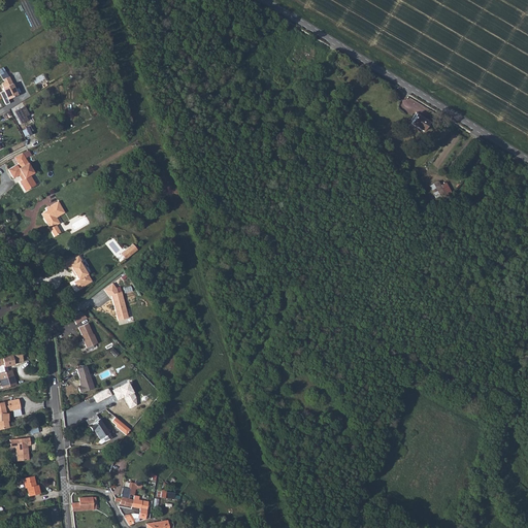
[(8,76),(2,79),(4,84),(2,86),(3,88),(1,89),(6,100),(17,95),(8,76)]
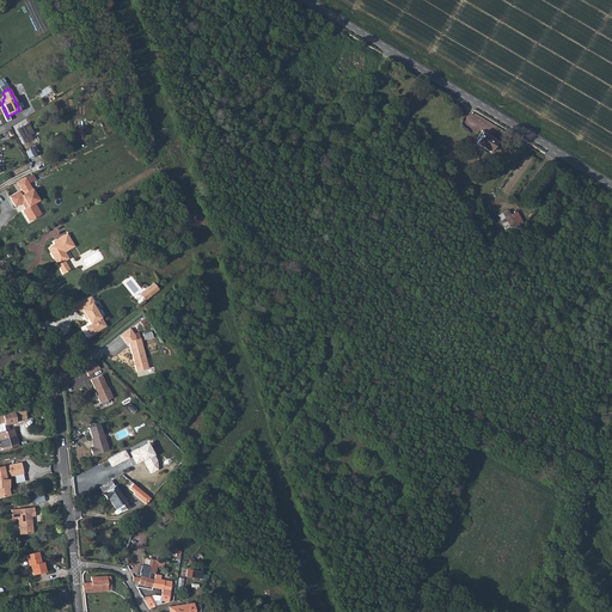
[(463,128),(475,129),(476,112),(464,111),(463,128)]
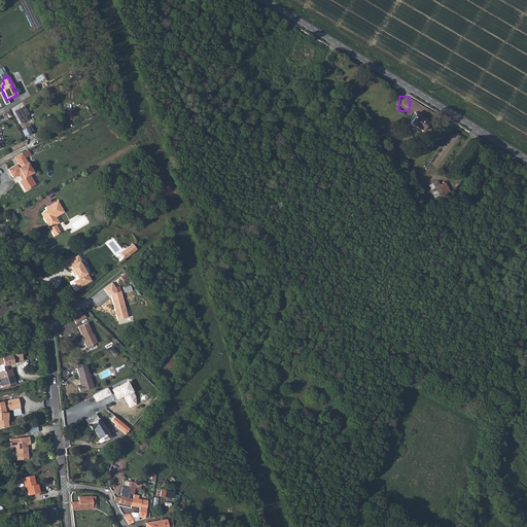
[(24,106),(14,111),(21,124),(27,120),(25,115),(29,114),(24,106)]
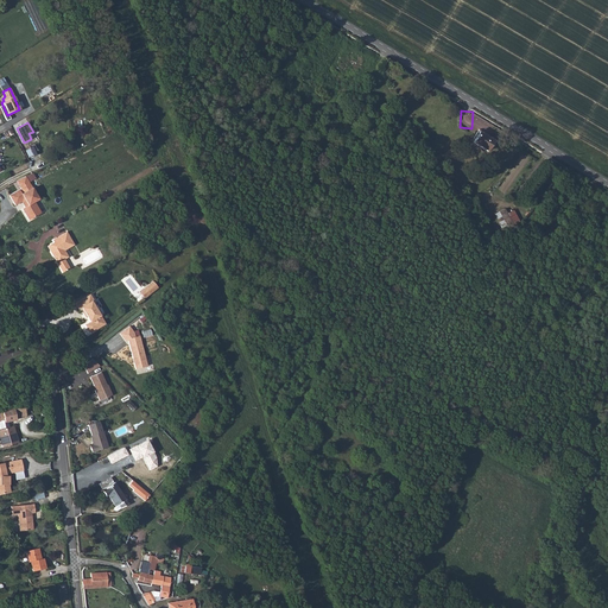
[(473,140),(487,150),(493,139),(480,131),(473,140)]
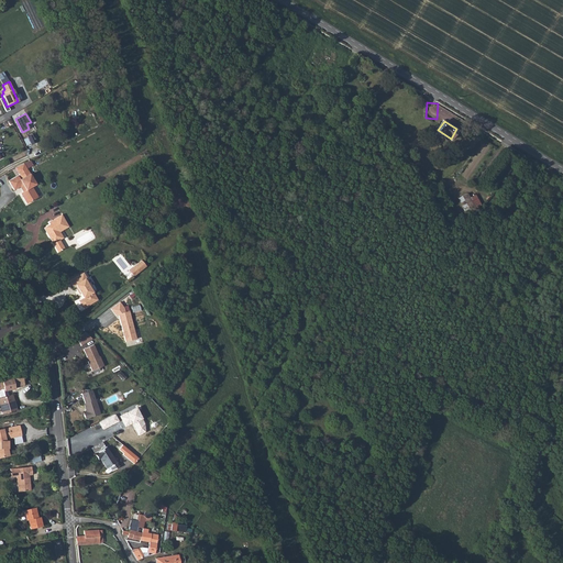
[(8,184),(13,192),(21,188),(24,194),(20,196),(26,206),(37,199),(32,189),(35,187),(29,176),(23,165),(14,170),(19,177),(13,180),(8,184)]
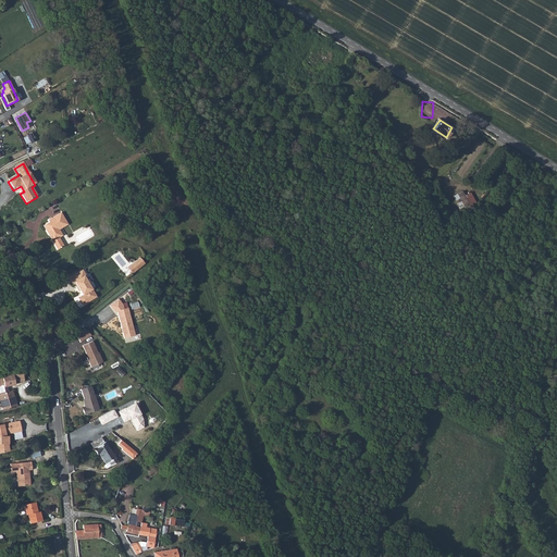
[(462,192),(453,196),(459,211),(475,203),(470,193),(465,195),(462,192)]
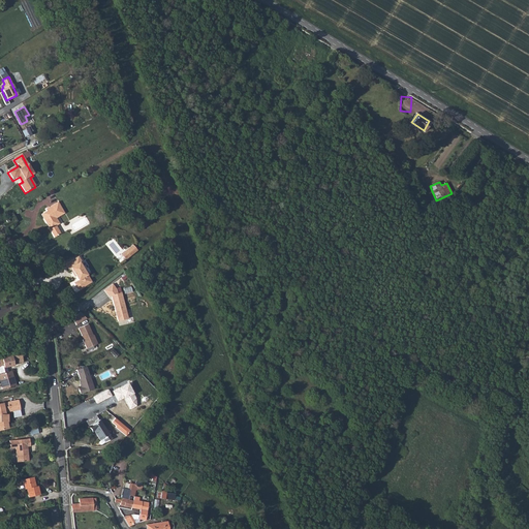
[(42,216),(48,225),(50,224),(52,228),(51,229),(56,239),(62,235),(58,227),(61,225),(57,219),(65,214),(58,203),(45,211),(48,213),(42,216)]
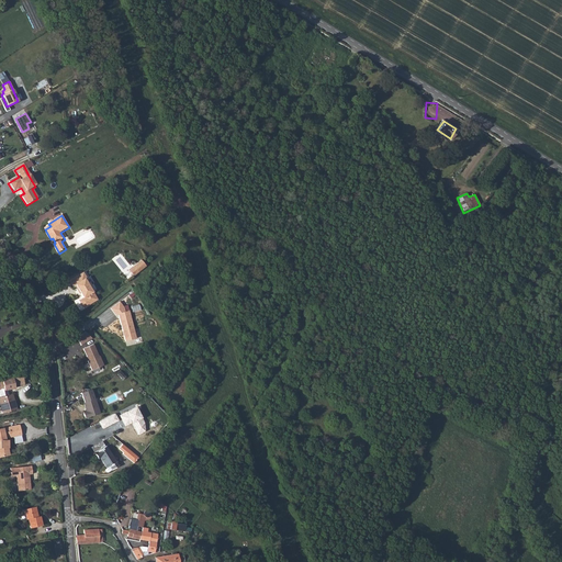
[(141,260),(128,270),(134,277),(146,266),(141,260)]
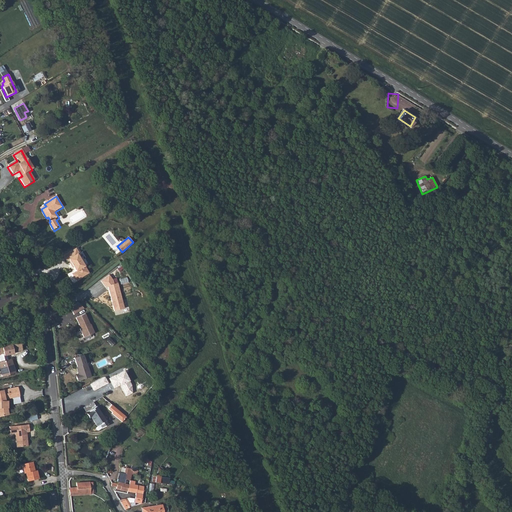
[(77,256),(73,251),(61,259),(64,264),(65,264),(70,272),(71,271),(74,275),(69,278),(73,285),(86,277),(82,270),(82,267),(81,264),(79,264),(75,258),(77,256)]
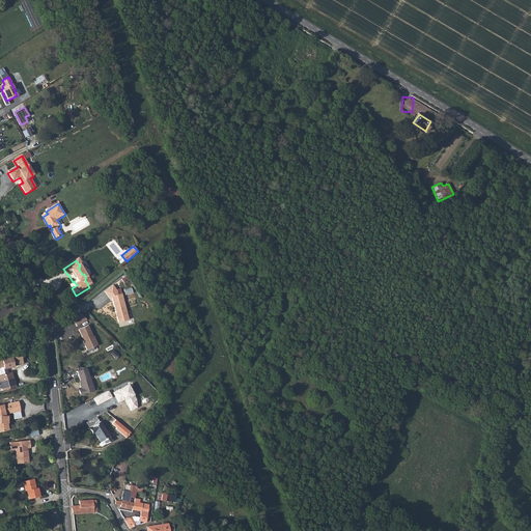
[(109,298),(111,297),(115,312),(116,312),(117,316),(116,316),(118,322),(129,318),(121,292),(120,288),(116,289),(113,285),(104,290),(109,298)]
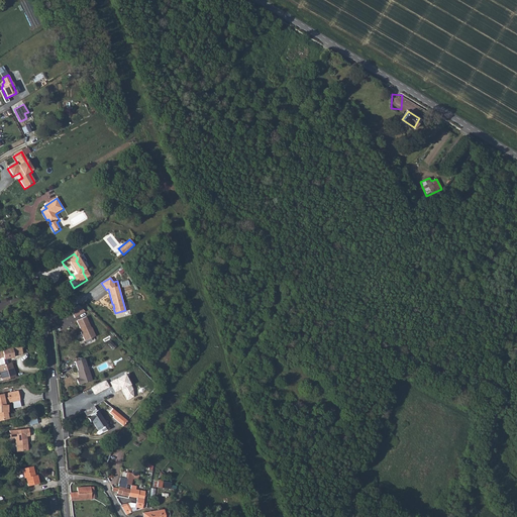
[(80,304),(70,311),(74,317),(84,311),(80,304)]
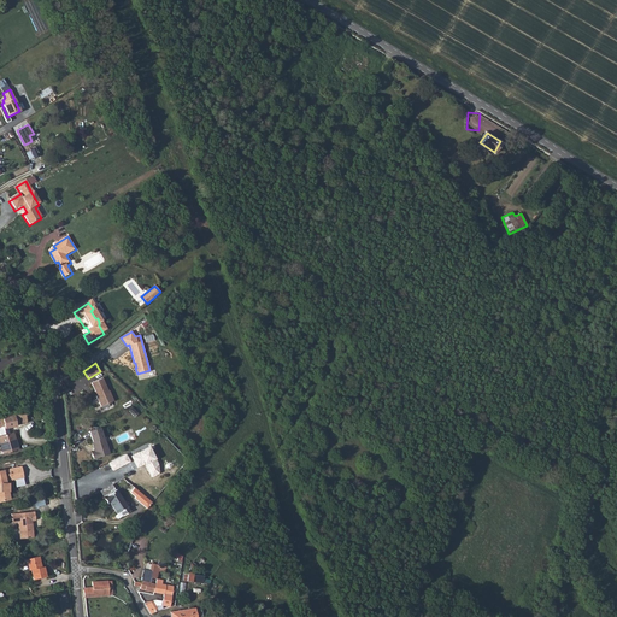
[(101,377),(90,382),(97,395),(95,395),(100,406),(112,400),(109,391),(107,391),(101,377)]
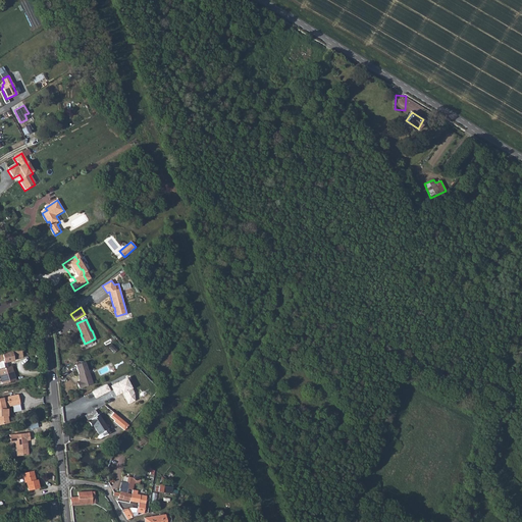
[(113,353),(116,350),(111,344),(108,346),(113,353)]
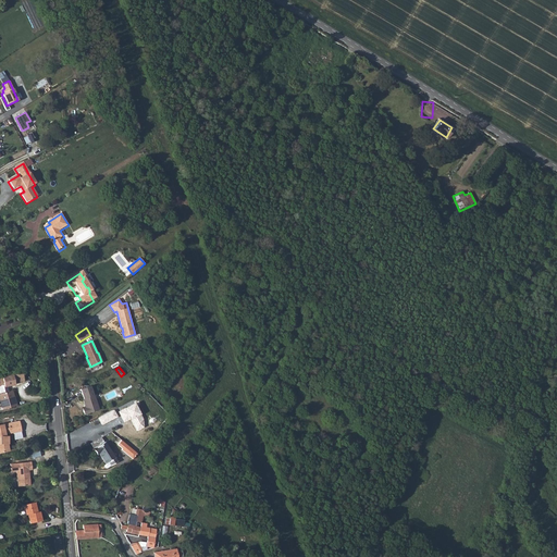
[(23,382),(21,373),(0,378),(0,404),(2,411),(17,406),(12,392),(8,393),(7,387),(13,385),(13,384),(23,382)]
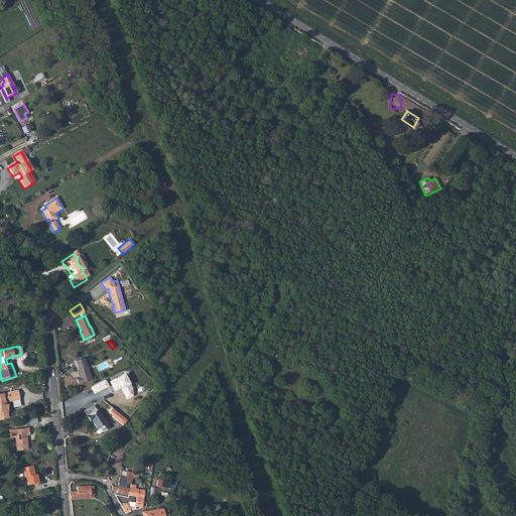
[(83,357),(74,361),(77,369),(76,369),(79,377),(80,379),(77,380),(78,384),(92,379),(87,365),(86,365),(83,357)]
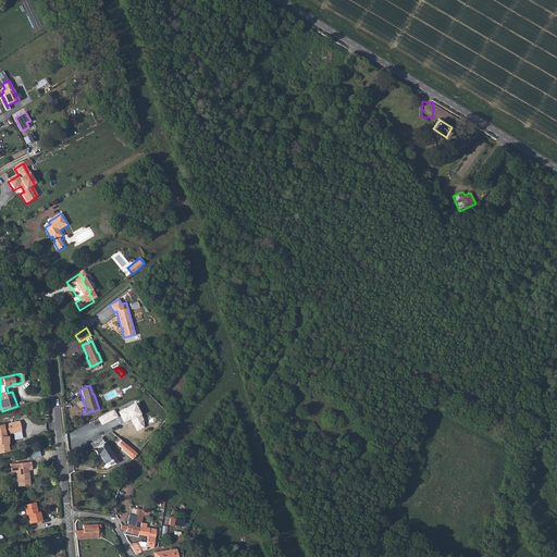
[(123,408),(118,411),(123,423),(130,420),(136,432),(147,426),(139,413),(133,401),(122,407),(123,408)]
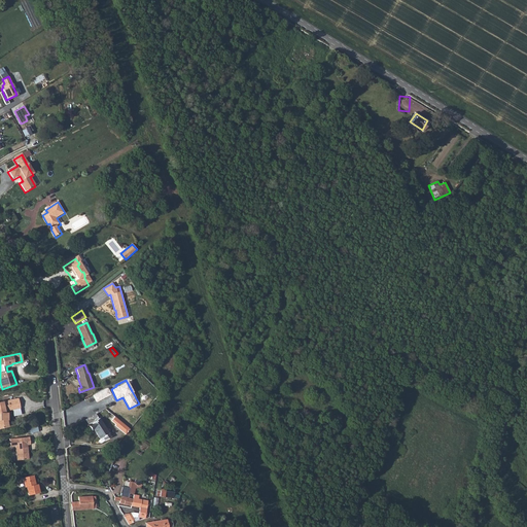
[(142,399),(150,394),(150,393),(155,390),(152,384),(138,392),(142,399)]
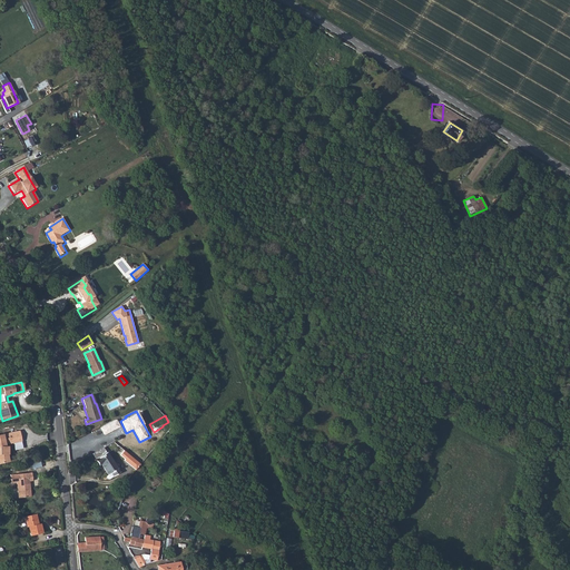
[(116,419),(100,428),(105,435),(120,426),(116,419)]
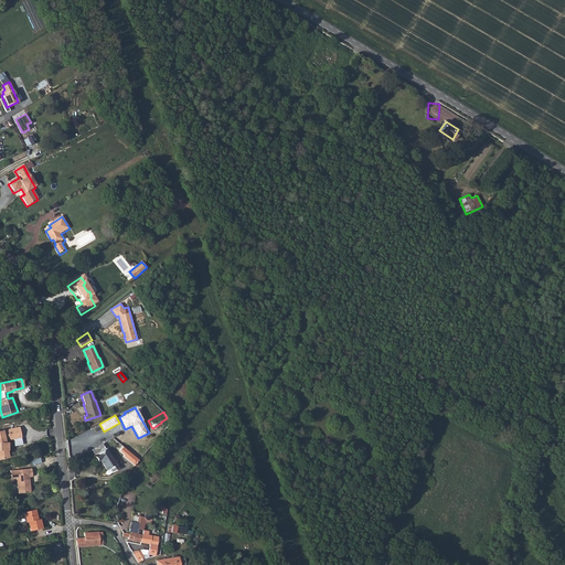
[(24,439),(21,429),(0,434),(0,456),(1,462),(11,460),(9,452),(12,452),(10,445),(8,445),(8,443),(16,441),(24,439)]
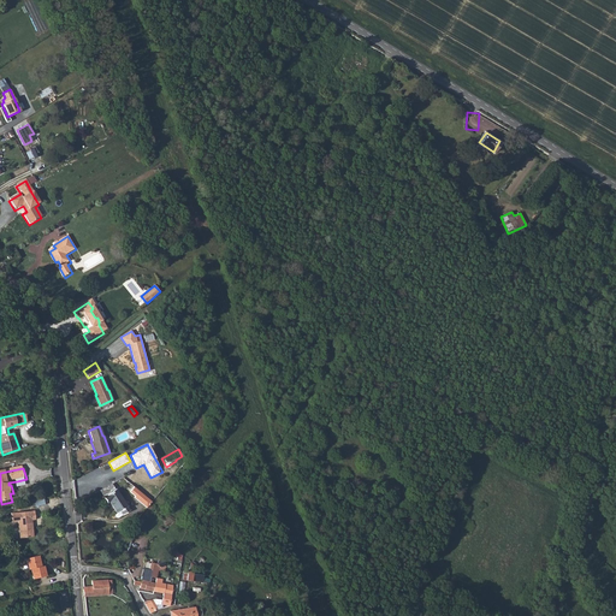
[(17,481),(19,490),(28,487),(27,479),(17,481)]
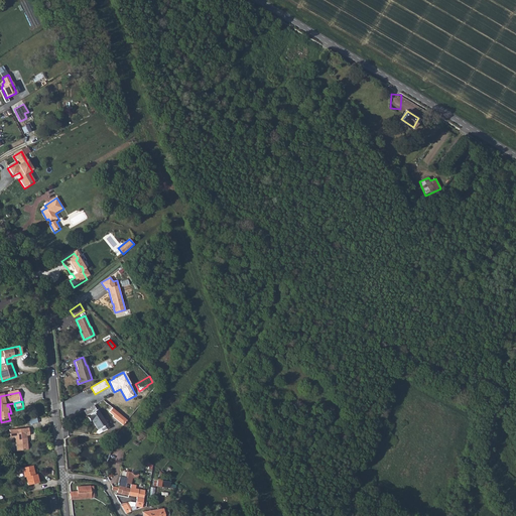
[(112,407),(109,411),(113,415),(113,416),(123,425),(127,419),(112,407)]
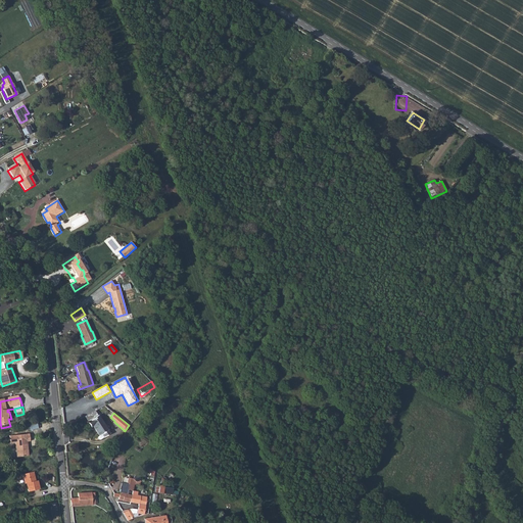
[(96,427),(102,436),(105,435),(107,438),(113,434),(102,416),(91,423),(94,428),(96,427)]
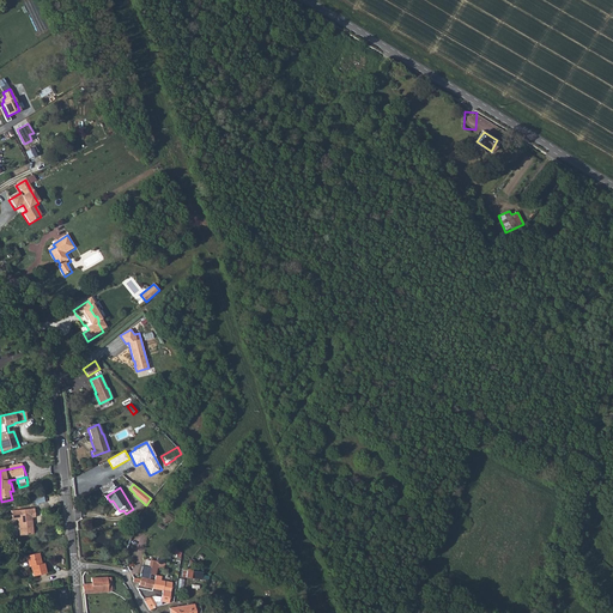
[(37,519),(36,509),(12,513),(13,521),(20,521),(22,536),(36,534),(34,519),(37,519)]
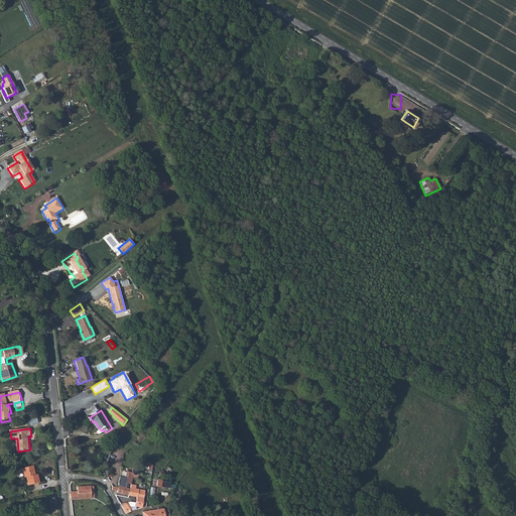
[(37,477),(35,468),(25,471),(27,480),(29,479),(31,486),(40,484),(39,477),(37,477)]
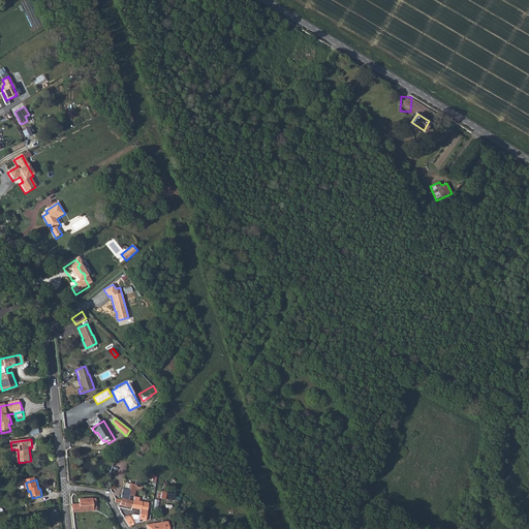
[(122,485),(121,493),(126,494),(128,494),(133,495),(135,483),(130,481),(129,486),(122,485)]
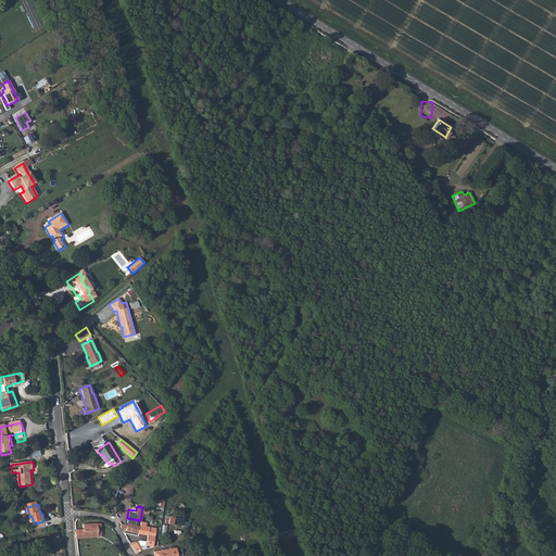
[(181,526),(182,519),(174,517),(175,510),(169,509),(166,522),(181,526)]
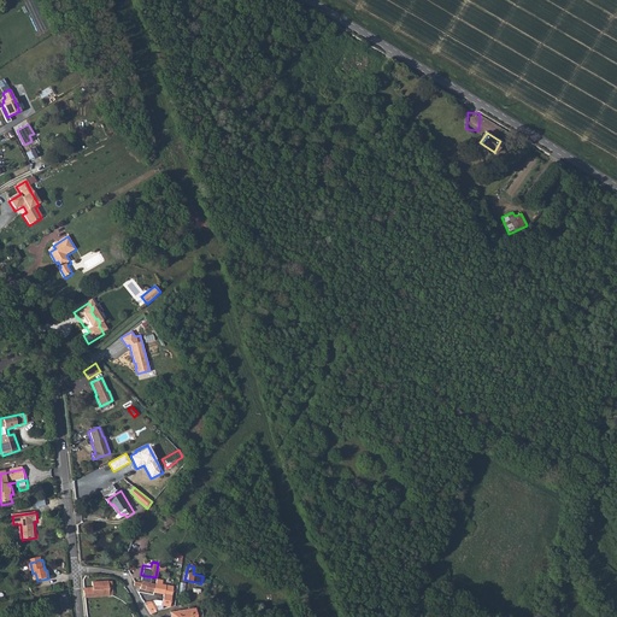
[(153,592),(154,581),(148,580),(147,580),(147,576),(141,575),(140,577),(137,579),(137,580),(137,581),(136,581),(136,586),(140,587),(139,588),(153,592)]
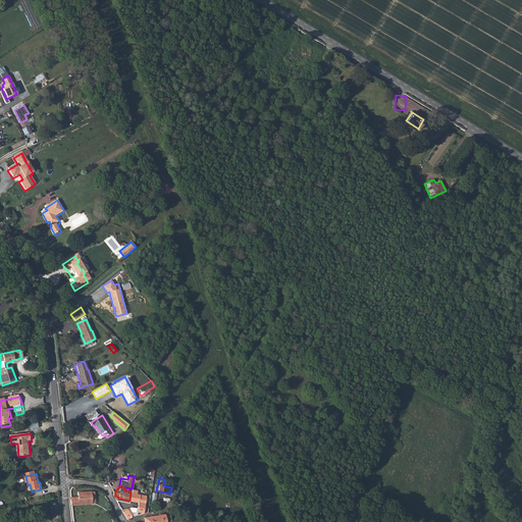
[(135,489),(132,488),(131,491),(129,501),(137,503),(137,508),(128,509),(131,513),(136,512),(143,513),(146,496),(134,492),(135,489)]
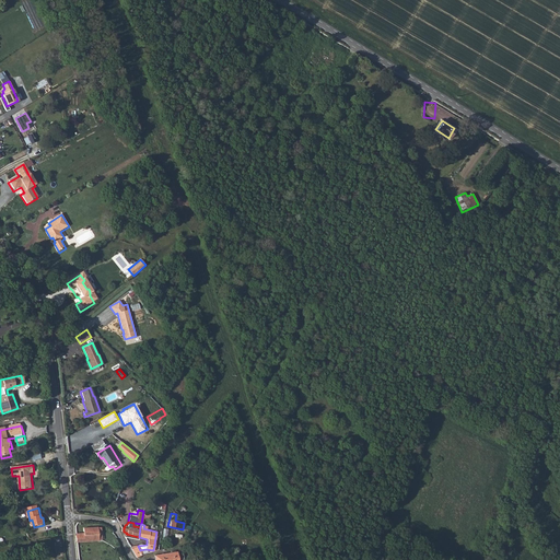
[(76,533),(77,541),(102,539),(101,526),(83,527),(84,533),(76,533)]
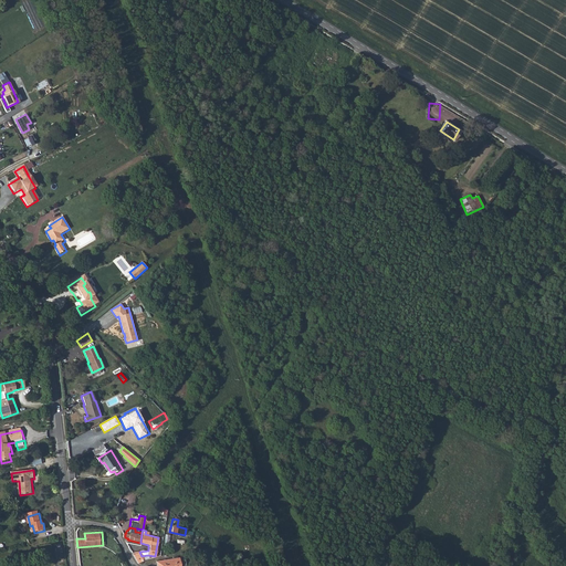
[(137,563),(143,559),(142,556),(139,552),(132,553),(137,563)]
